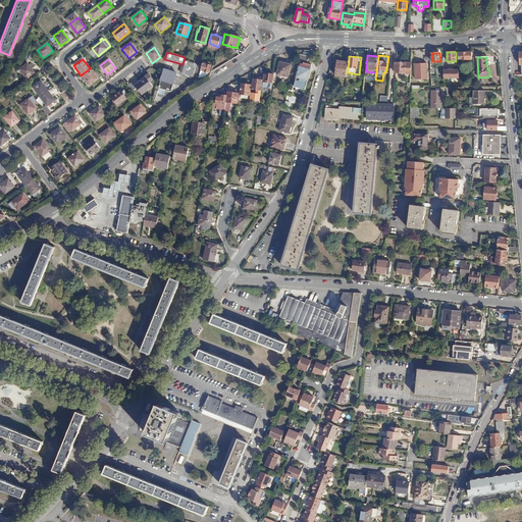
[(347,72),(349,62),(338,60),(335,74),(347,76),(347,72)]
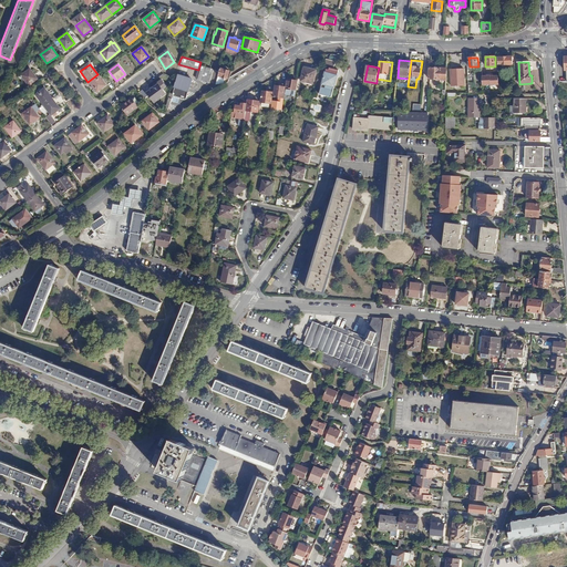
[(200,73),(197,73),(196,78),(199,79),(198,80),(207,82),(208,80),(210,81),(214,70),(203,66),(200,73)]
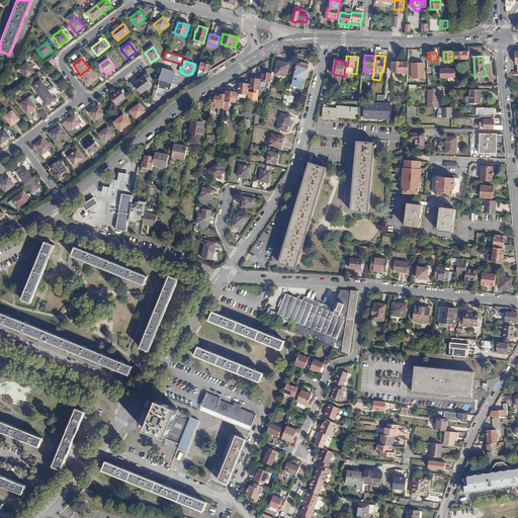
[(209,64),(201,62),(199,68),(207,70),(209,64)]
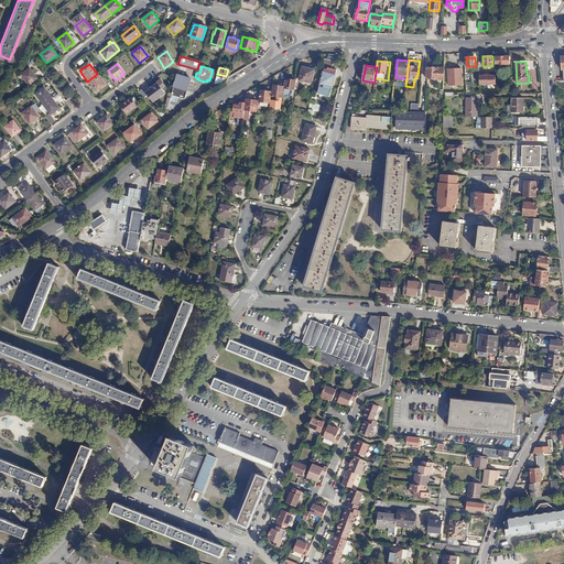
[(314,69),(303,67),(301,77),(300,80),(311,84),(314,69)]
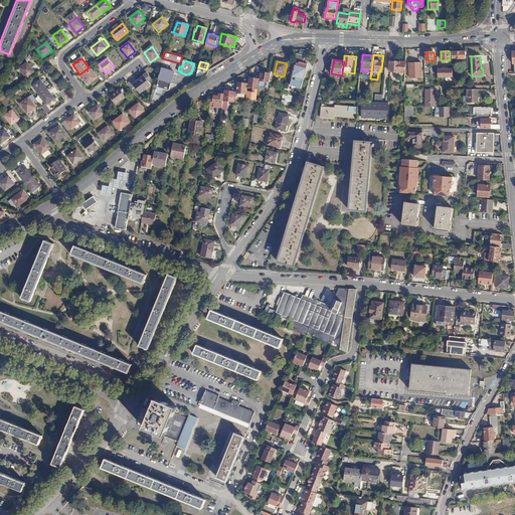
[(308,64),(297,61),(291,84),(302,88),(308,64)]
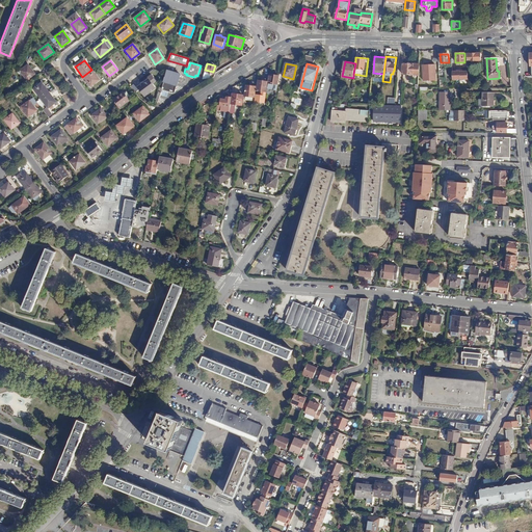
[(419,64),(402,63),(401,74),(418,76),(419,64)]
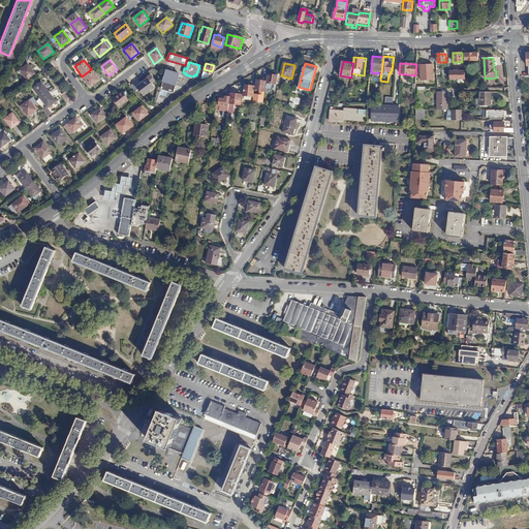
[(34,74),(27,64),(19,70),(26,81),(34,74)]
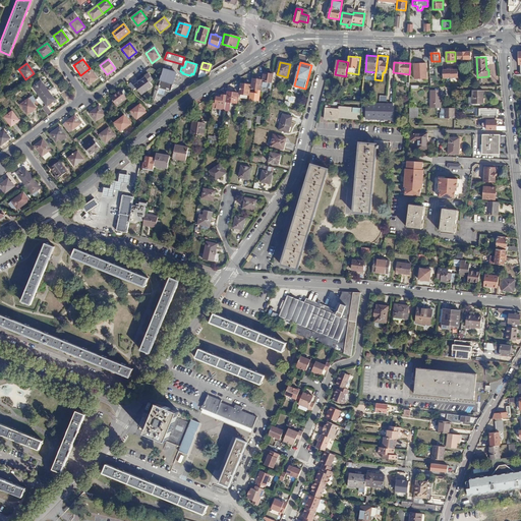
[(425,63),(413,64),(414,79),(426,78),(425,63)]
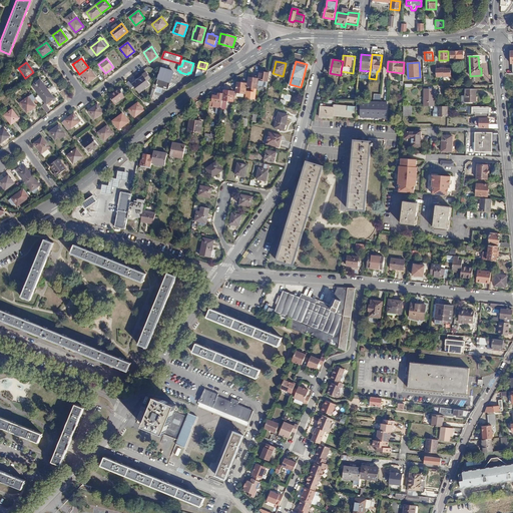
[(94,76),(88,67),(79,74),(85,83),(94,76)]
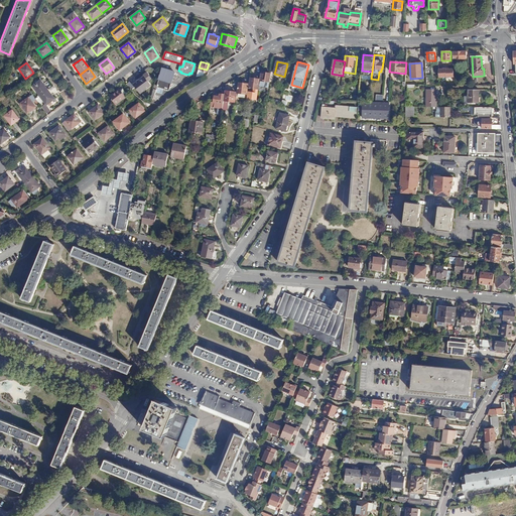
[(174,73),(162,69),(157,87),(169,90),(174,73)]
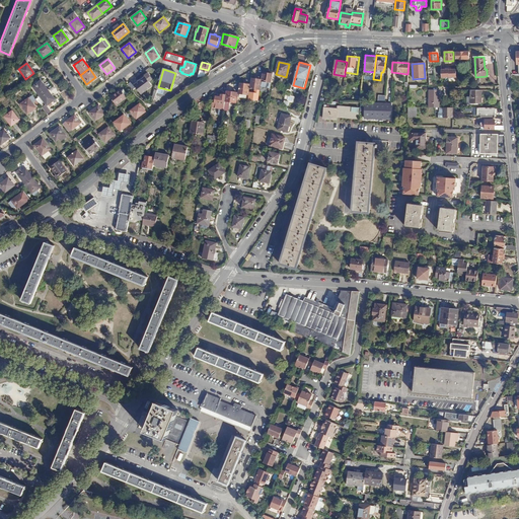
[(456,77),(455,69),(448,70),(448,69),(440,70),(441,78),(456,77)]
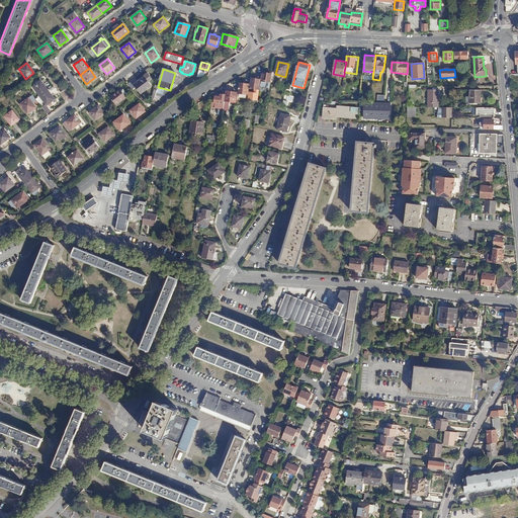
[(260,81),(261,72),(258,72),(257,78),(251,77),(250,86),(260,88),(260,86),(260,81)]
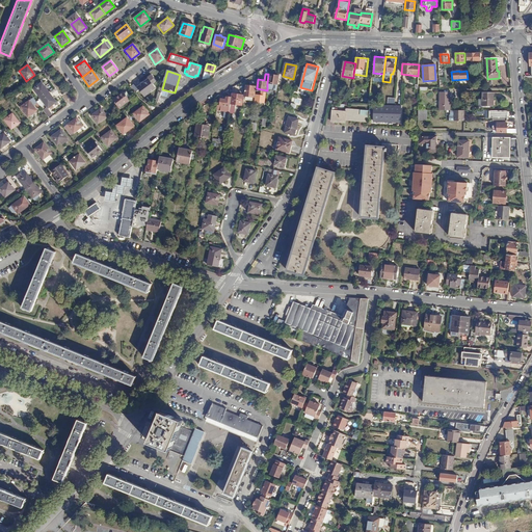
[(278,83),(280,76),(270,74),(269,83),(267,83),(267,88),(276,90),(278,83)]
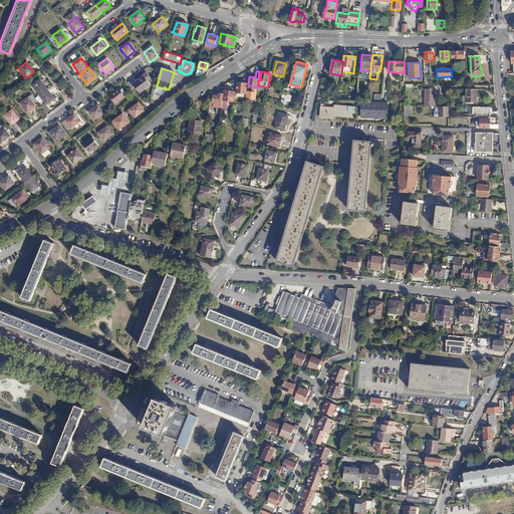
[(147,74),(133,84),(140,93),(150,85),(146,80),(150,78),(147,74)]
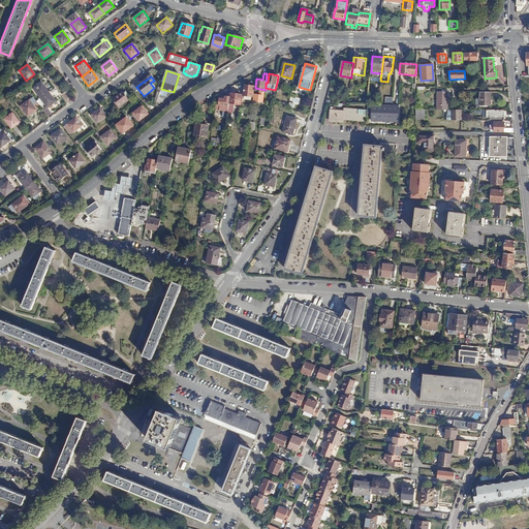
[(40,83),(32,89),(39,98),(48,92),(40,83)]
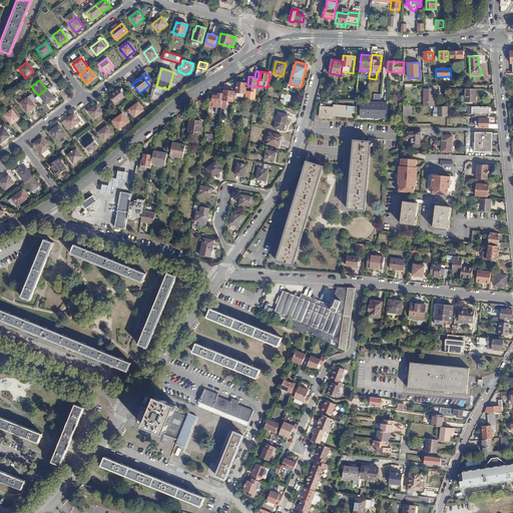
[(246,83),(237,81),(235,91),(244,92),(246,83)]
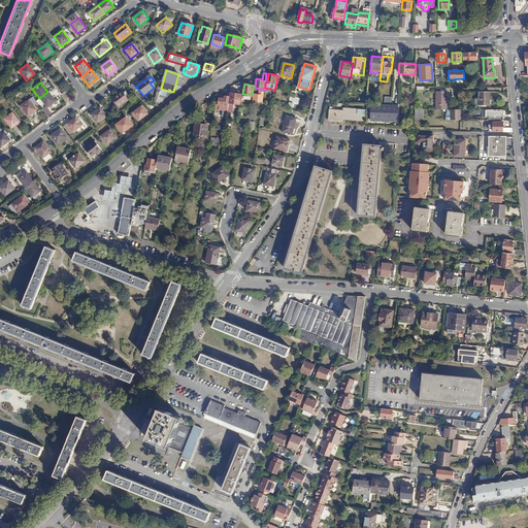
[(447,91),(437,91),(436,108),(447,108),(447,91)]
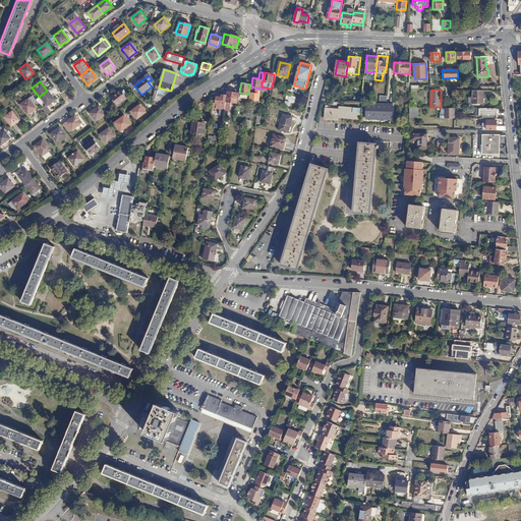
[(54,101),(47,91),(39,97),(46,107),(54,101)]
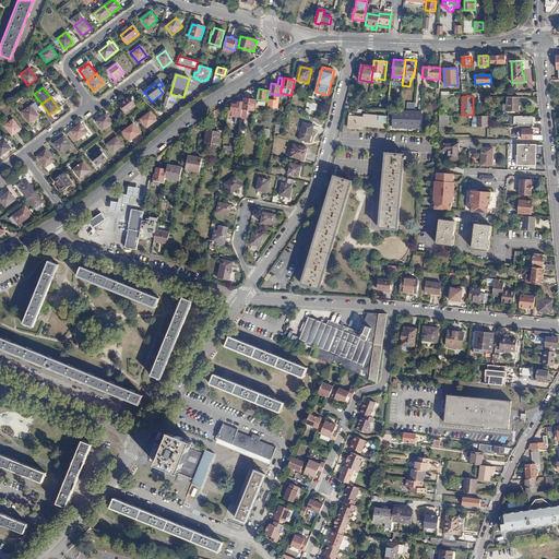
[(128,97),(118,105),(125,114),(134,106),(128,97)]
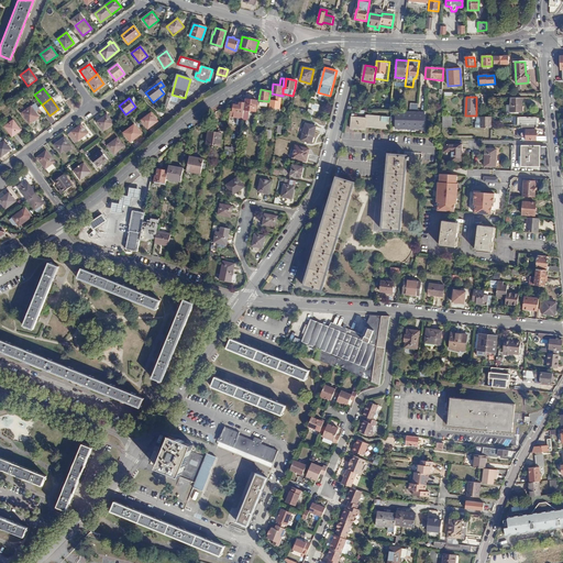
[(257,100),(245,98),(245,103),(244,109),(255,111),(257,100)]
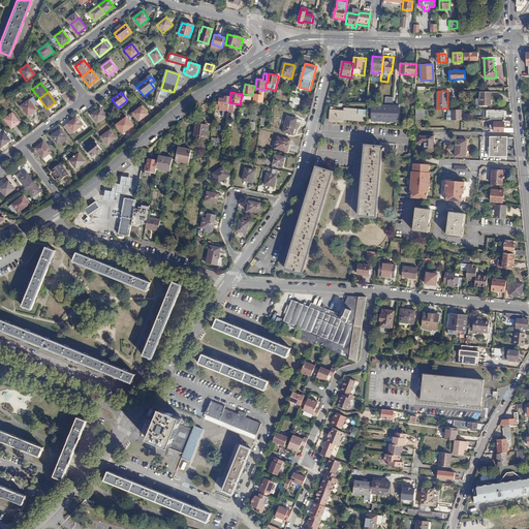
[(490,92),(478,92),(477,105),(489,105),(490,92)]
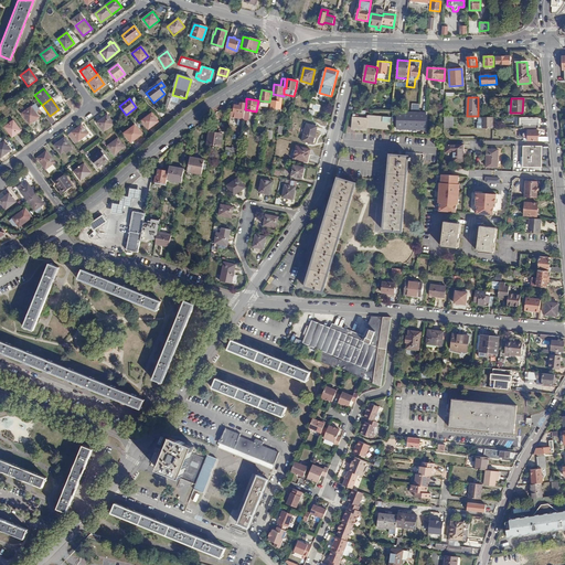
[(245,109),(246,104),(240,103),(238,105),(235,105),(234,112),(232,110),(231,116),(244,118),(245,109)]
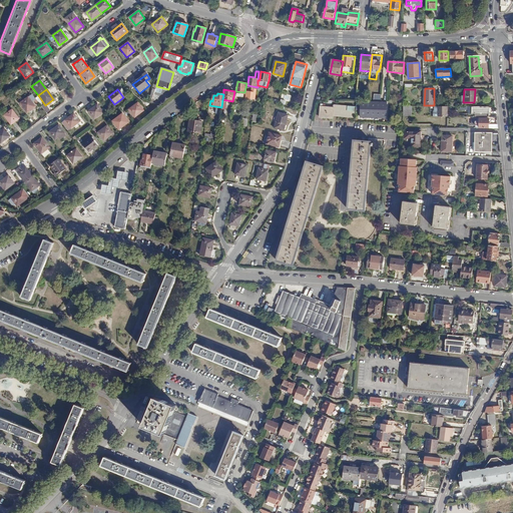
[(286,100),(290,101),(291,96),(283,94),(280,103),(285,104),(286,100)]
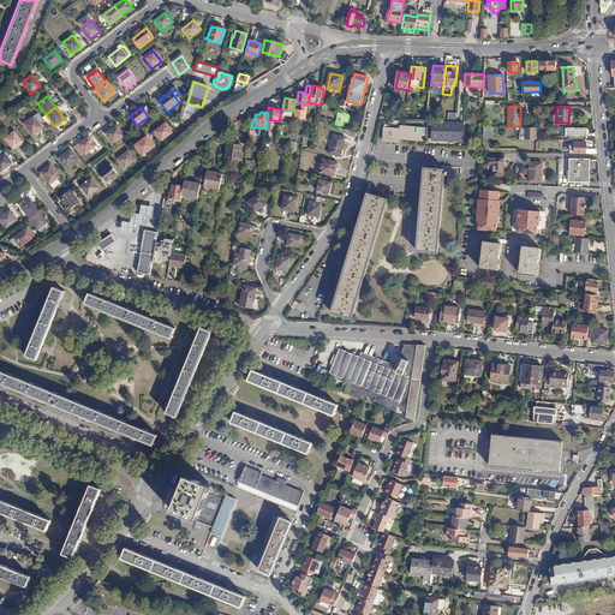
[(41,127),(33,115),(23,123),(31,135),(41,127)]
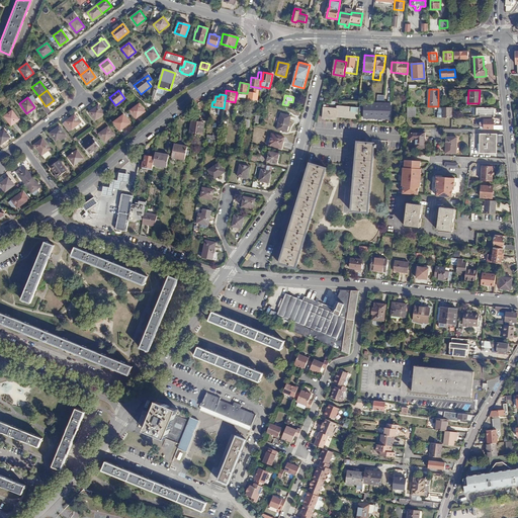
[(376,100),(365,100),(364,116),(392,116),(392,100),(384,100),(376,100)]
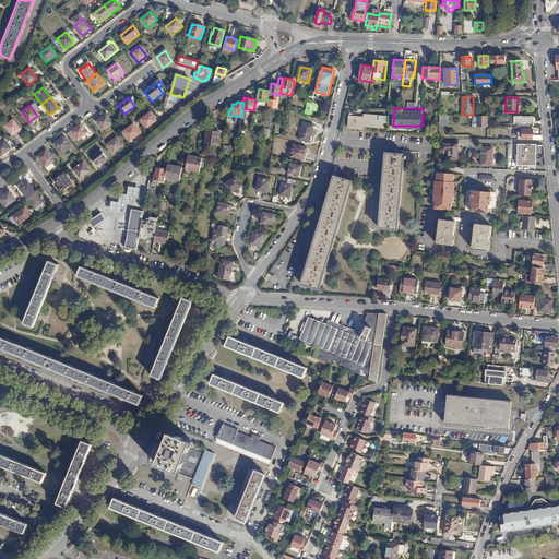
[(150,113),(140,120),(146,129),(156,121),(150,113)]
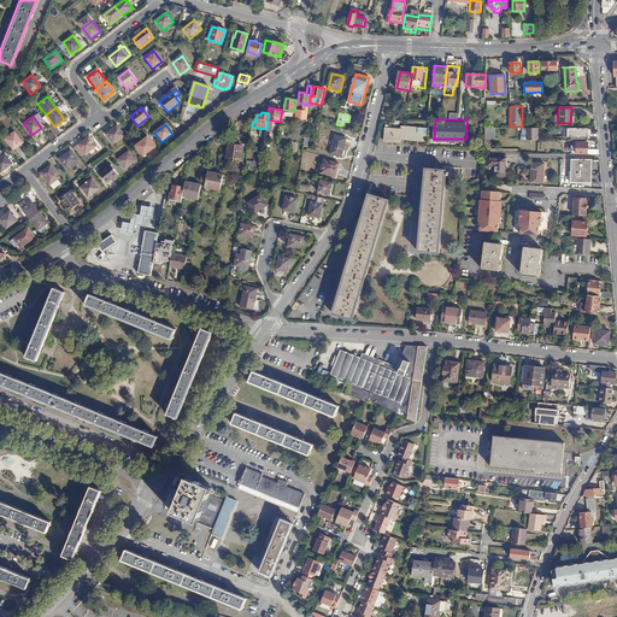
[(401,129),(386,128),(385,140),(400,141),(400,139),(425,141),(427,128),(401,125),(401,129)]
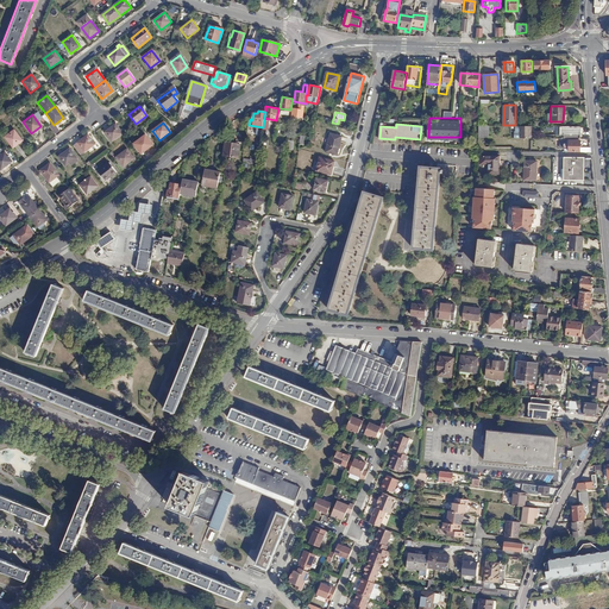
[(488,125),(479,124),(478,136),(487,136),(488,125)]
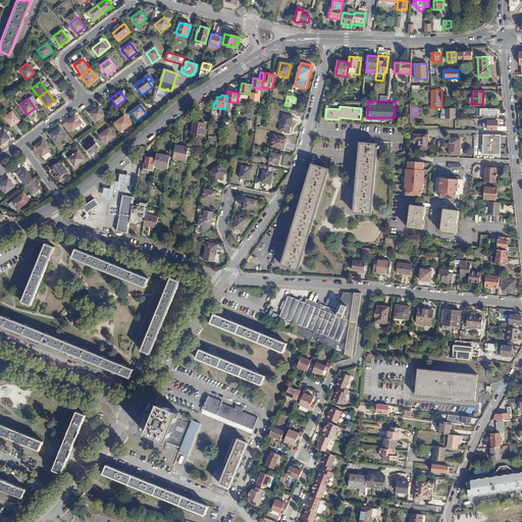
[(99,107),(90,114),(96,122),(105,115),(99,107)]
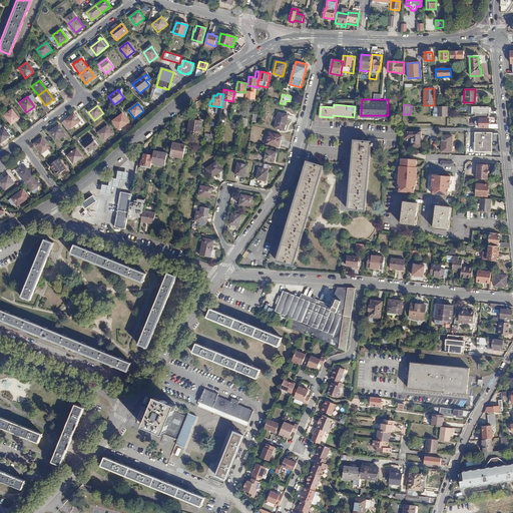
[(447,105),(438,105),(437,115),(447,115),(447,105)]
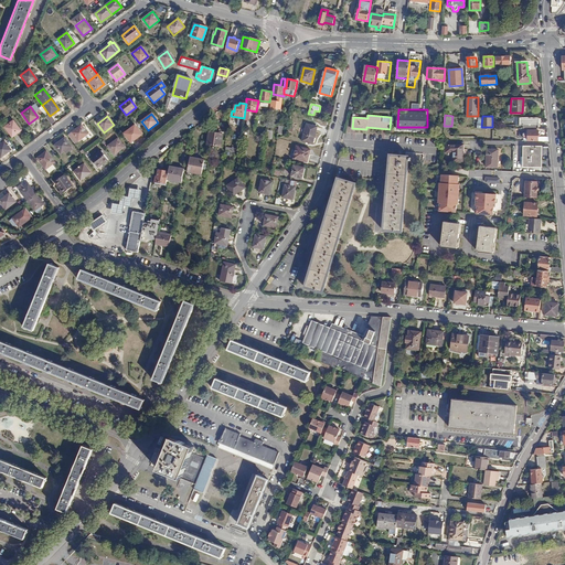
[(20,130),(11,120),(2,126),(11,137),(20,130)]
